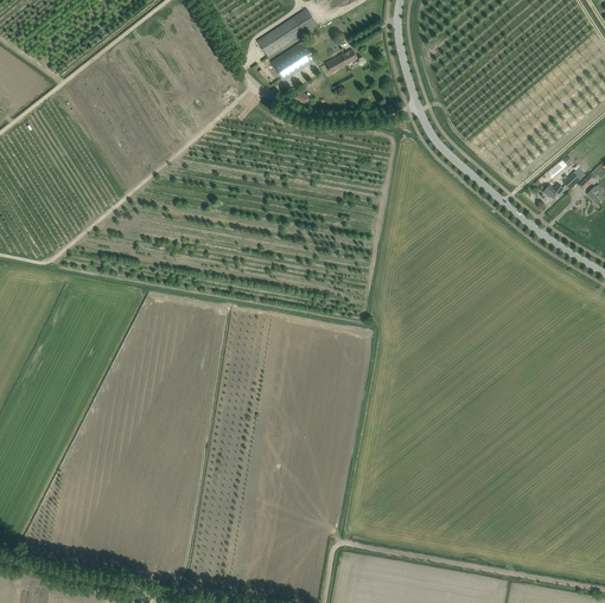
[(304,6),(260,34),(255,38),(266,55),(271,51),(314,23),(304,6)]
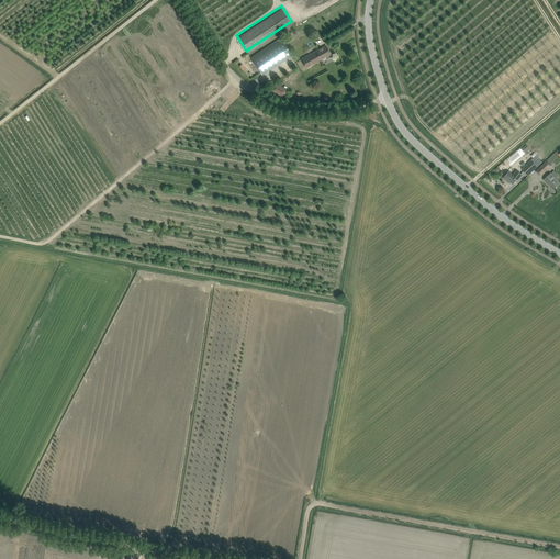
[(260,71),(265,68),(289,53),(278,35),(254,52),(249,55),(260,71)]
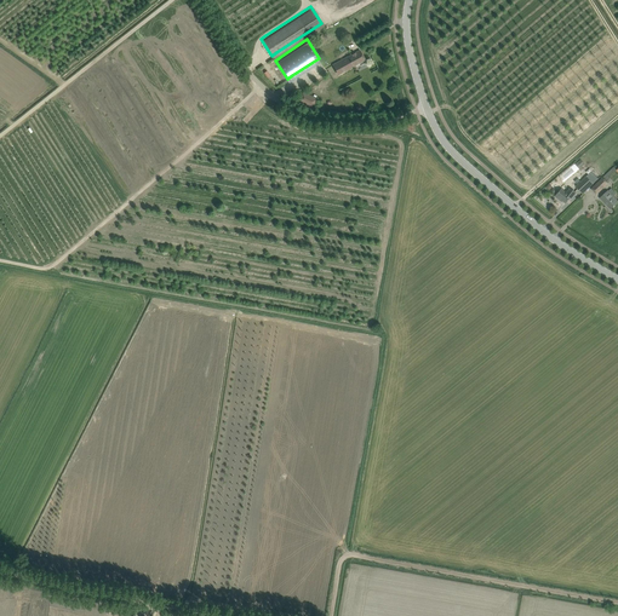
[(331,62),(333,67),(336,72),(362,56),(358,47),(344,55),(331,62)]
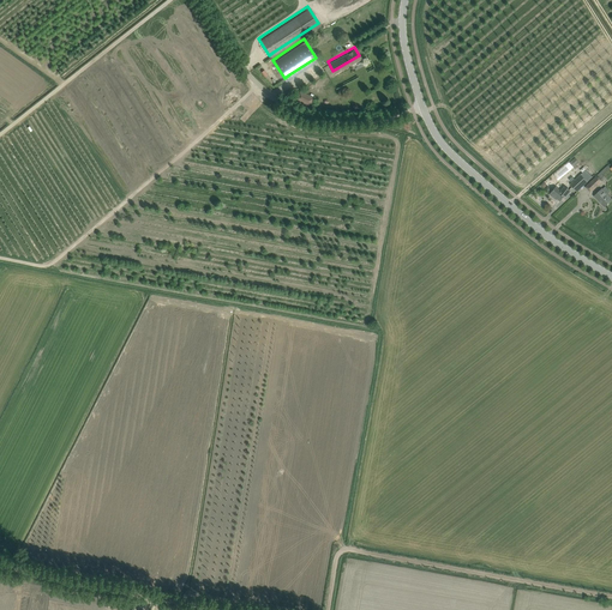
[(294,97),(306,103),(310,96),(304,92),(305,91),(298,88),(294,97)]
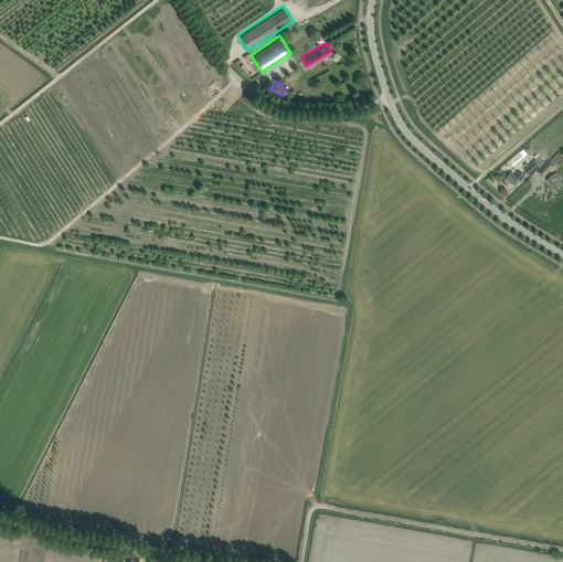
[(507,158),(511,163),(526,151),(521,146),(507,158)]
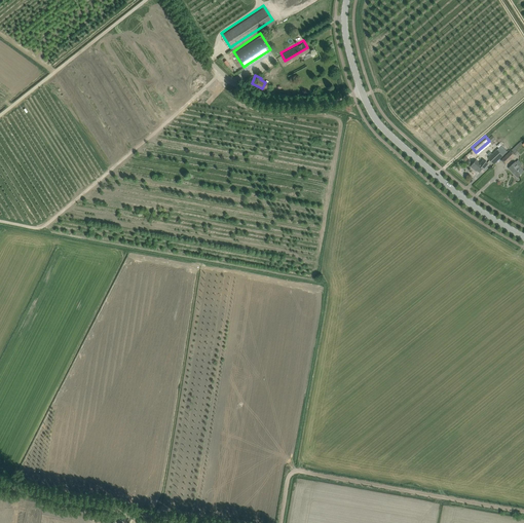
[(519,139),(504,151),(498,157),(503,162),(514,153),(512,151),(515,148),(514,147),(518,143),(520,141),(519,139)]
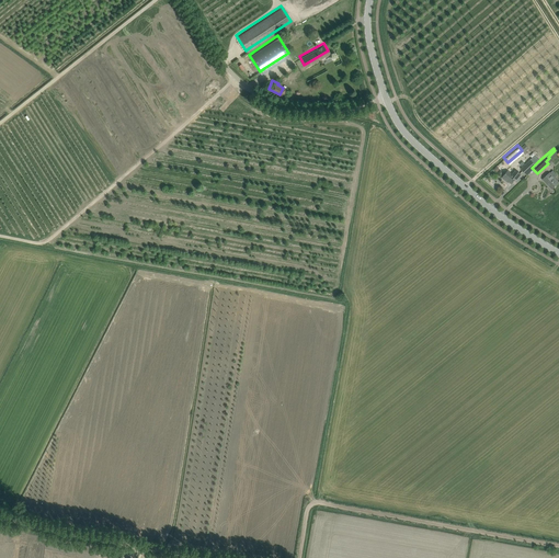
[(518,166),(524,172),(536,161),(532,157),(529,159),(528,157),(518,166)]
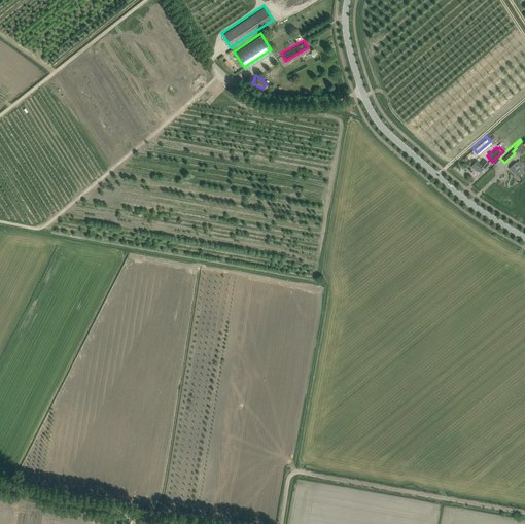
[(487,161),(484,158),(482,156),(479,161),(475,158),(473,161),(469,164),(474,167),(474,166),(479,170),(482,165),(483,166),(485,164),(487,161)]
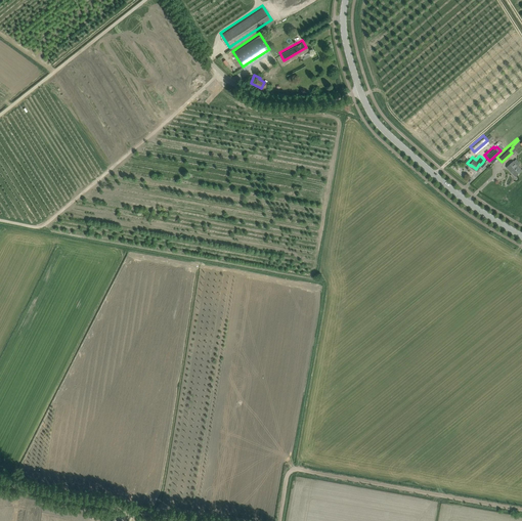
[(514,173),(518,170),(520,168),(512,159),(505,165),(511,171),(512,170),(514,173)]
